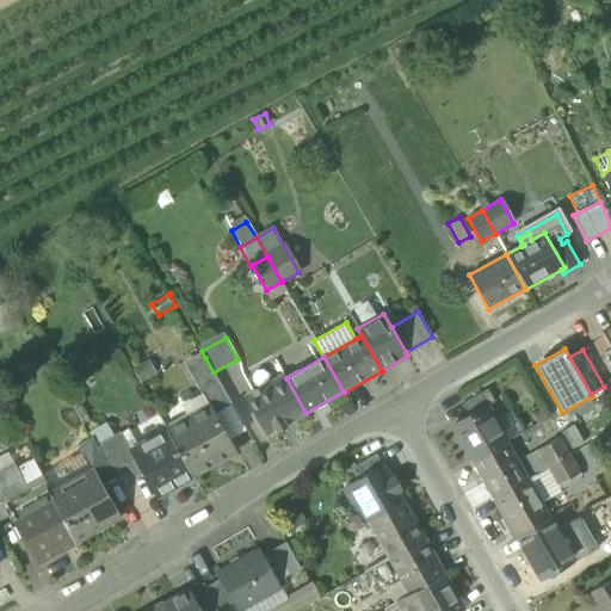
[(149,358),(131,369),(141,384),(158,375),(149,358)]
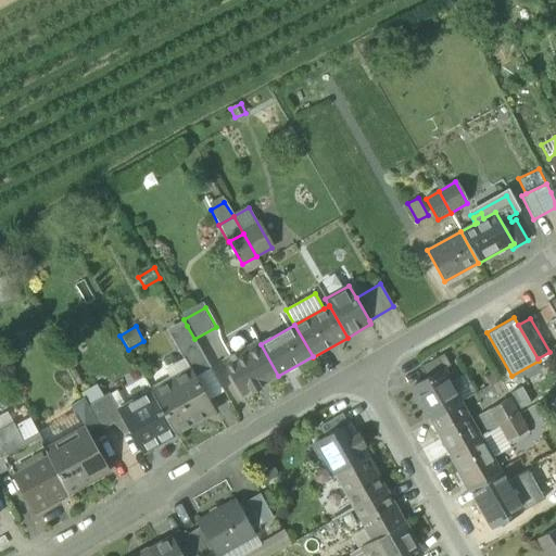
[(172,335),(182,353),(198,344),(194,339),(187,326),(172,335)]
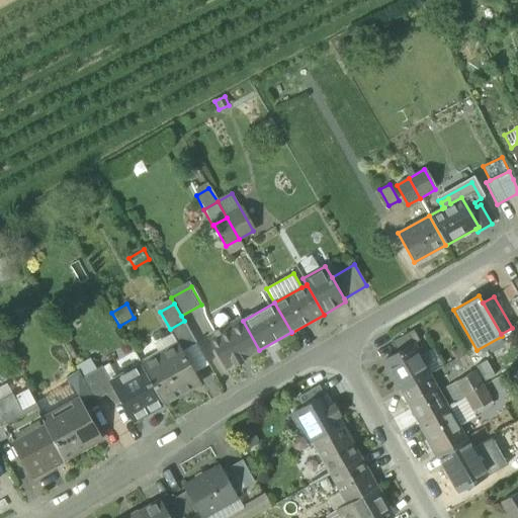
[(178,344),(182,351),(196,343),(184,321),(170,329),(169,330),(171,334),(177,345),(178,344)]
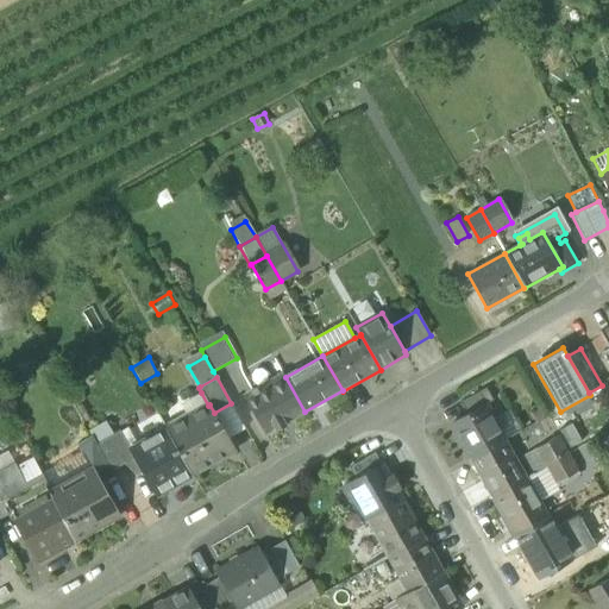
[(284,422),(305,412),(286,377),(274,384),(272,382),(258,390),(257,388),(251,390),(252,393),(244,397),(265,434),(275,428),(276,431),(286,425),(284,422)]
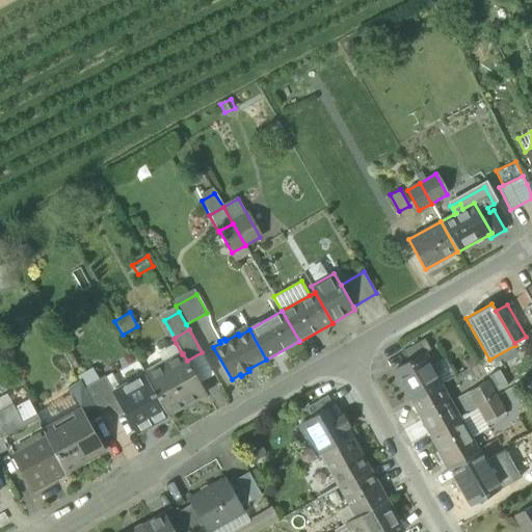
[(403,351),(409,363),(424,354),(431,350),(425,340),(403,351)]
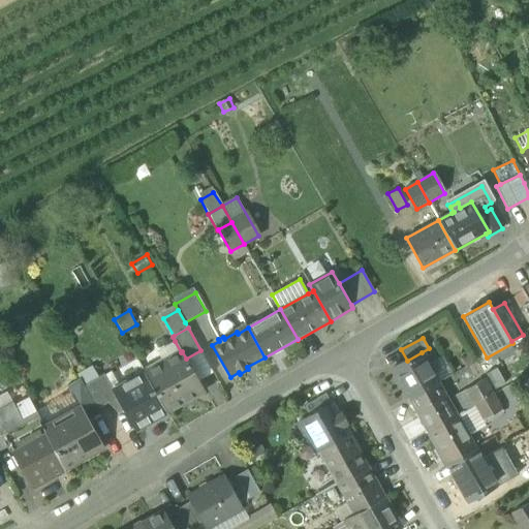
[(181,352),(175,341),(157,351),(163,362),(181,352)]
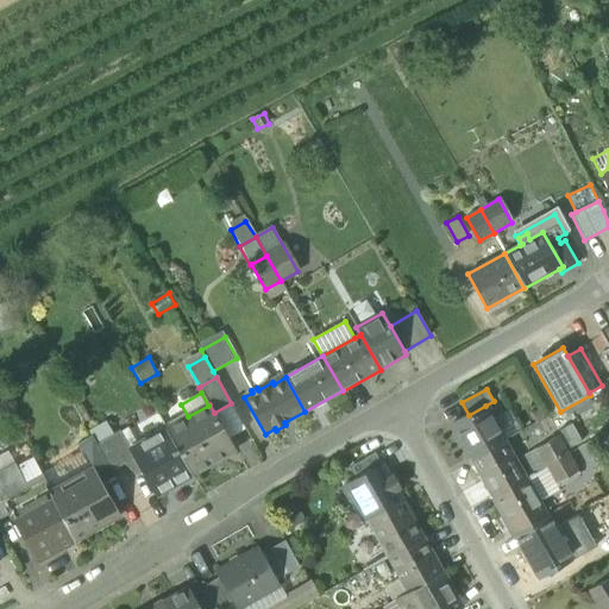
[(245,428),(231,403),(214,413),(228,438),(245,428)]
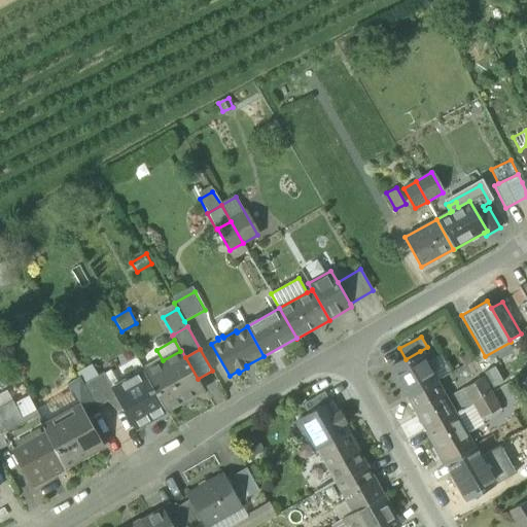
[(163,360),(144,372),(167,411),(204,389),(198,379),(185,357),(181,350),(180,351),(163,360)]
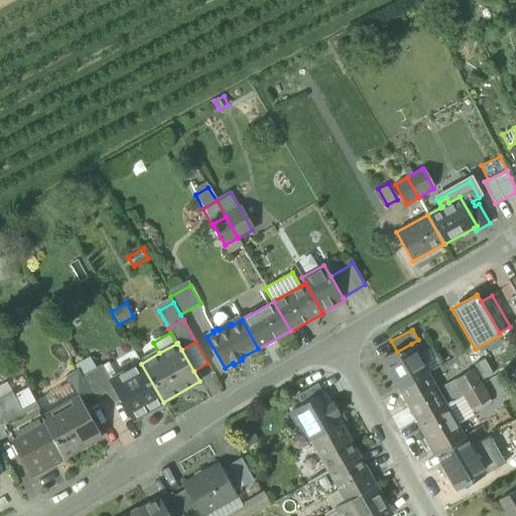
[(382,360),(399,390),(428,373),(418,355),(411,344),(397,352),(382,360)]
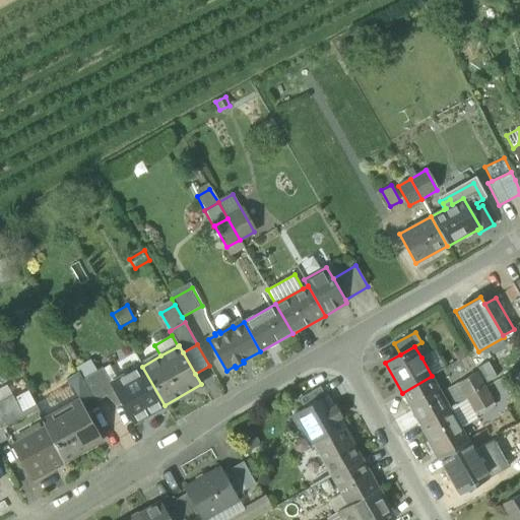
[(435,349),(421,358),(432,376),(446,368),(435,349)]
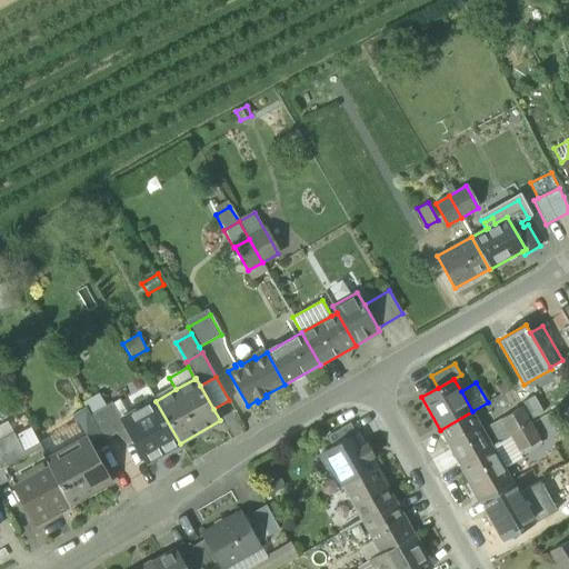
[(535,396),(522,402),(532,419),(545,412),(535,396)]
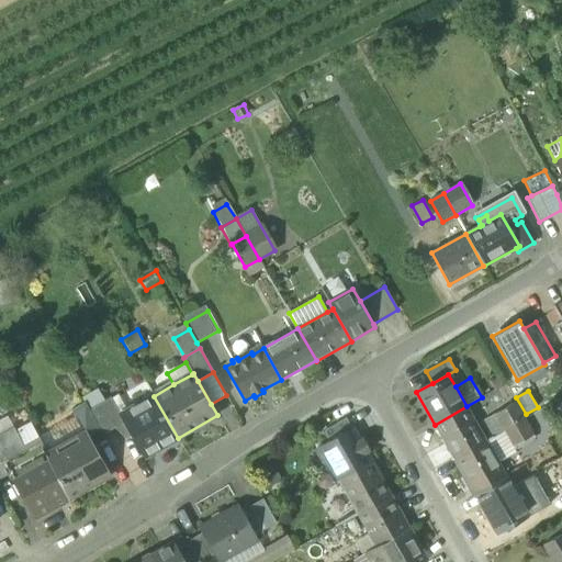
[(83,402),(85,403),(90,412),(105,402),(100,392),(83,402)]
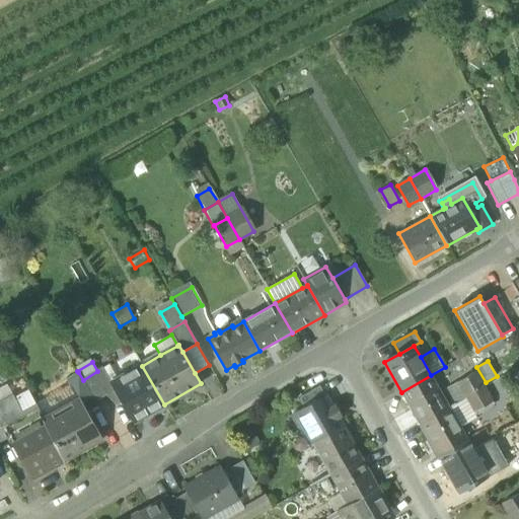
[(133,422),(164,404),(142,366),(112,382),(110,383),(115,390),(133,422)]
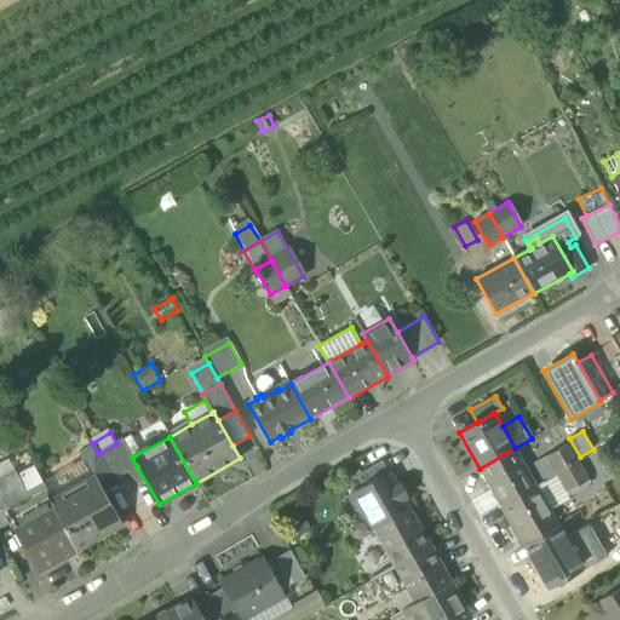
[(116,443),(99,454),(112,476),(114,480),(137,466),(132,458),(133,457),(124,440),(116,443)]
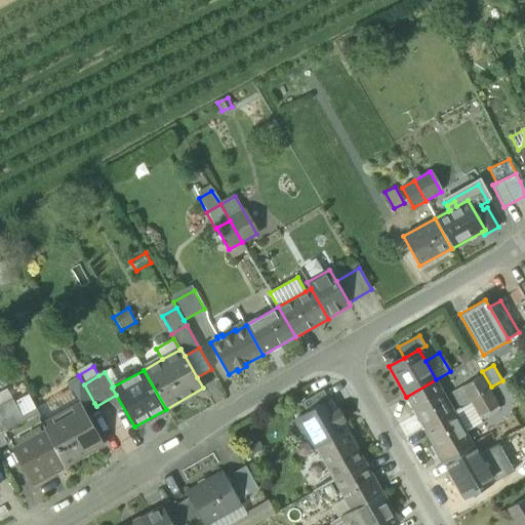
[(482,375),(462,387),(472,402),(490,392),(482,375)]
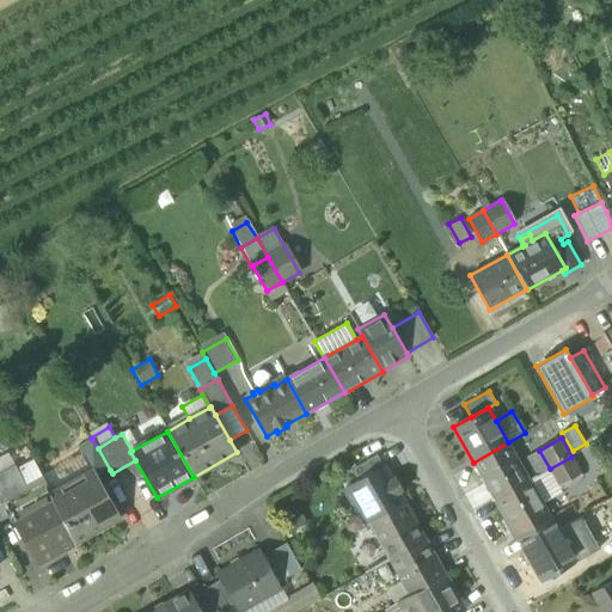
[(84,453),(93,470),(97,477),(110,470),(98,448),(92,439),(80,445),(84,453)]
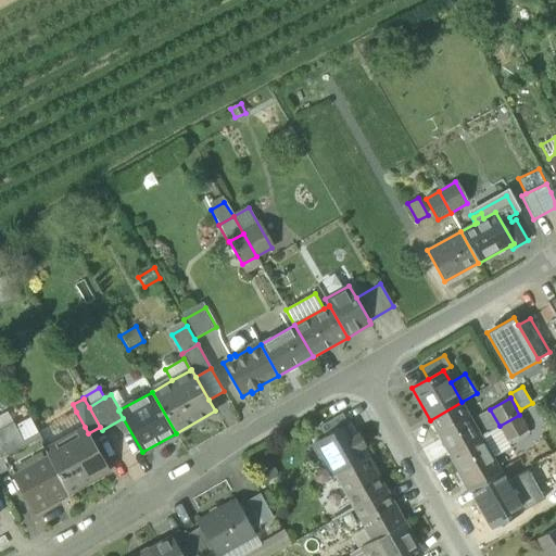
[(430,420),(450,454),(481,437),(462,402),(430,420)]
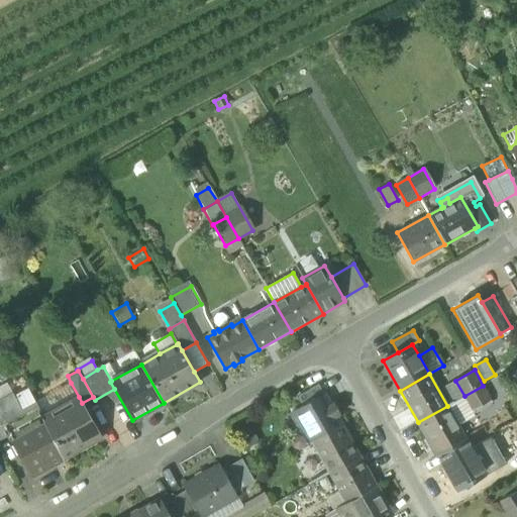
[(492,380),(483,386),(491,400),(501,394),(492,380)]
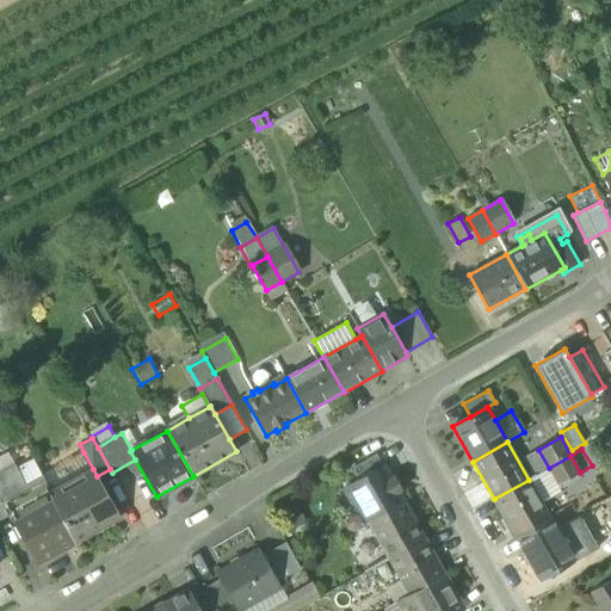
[(548,468),(549,468),(538,450),(526,457),(537,475),(548,468)]
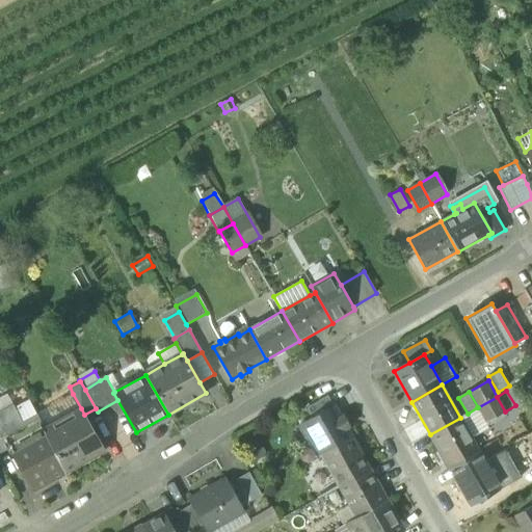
[(0,397),(0,411),(12,405),(7,394),(0,397)]
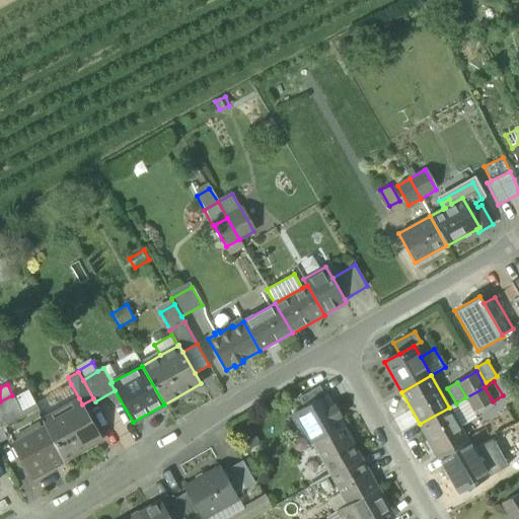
[(71,384),(34,404),(42,419),(79,398),(71,384)]
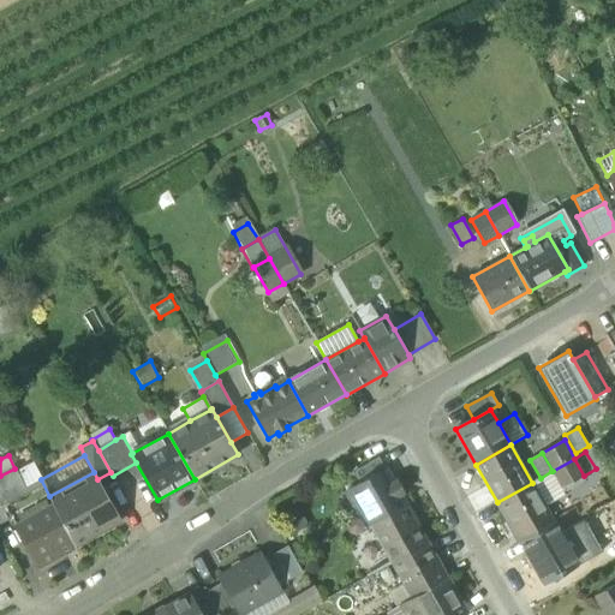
[(354,472),(362,483),(386,470),(380,458),(354,472)]
